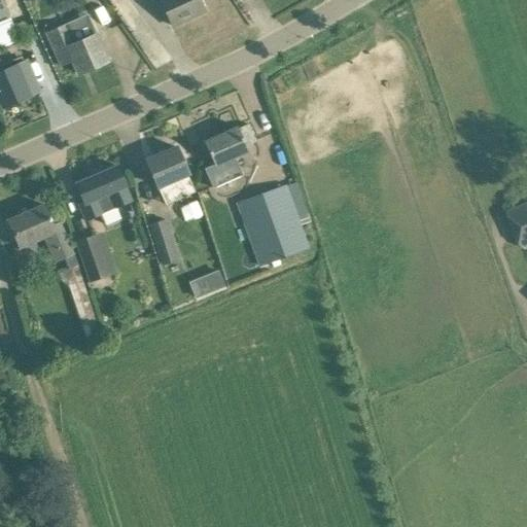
[(0,0),(0,49),(19,41),(0,0)]
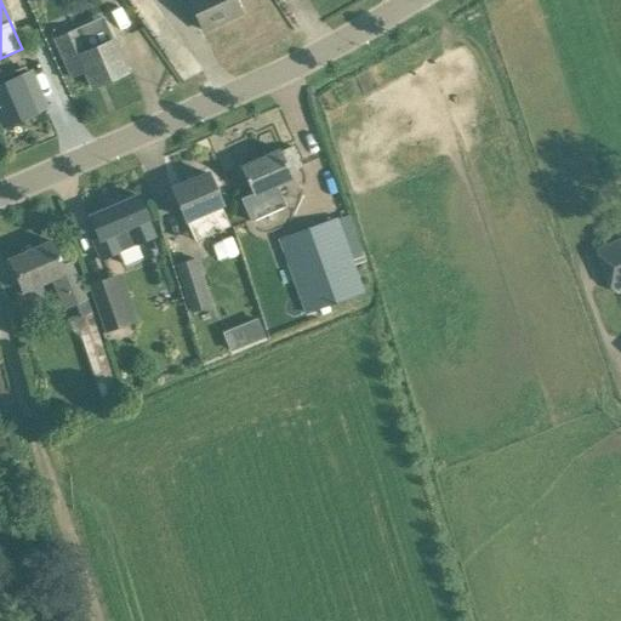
[(241,11),(235,0),(187,0),(201,30),(241,11)]
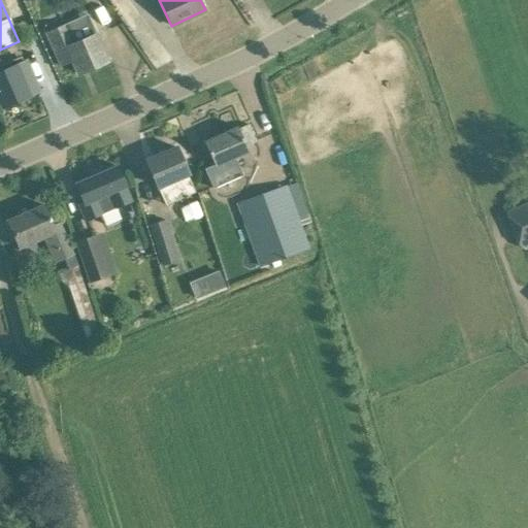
[(66,24),(45,33),(52,46),(60,65),(72,60),(78,74),(107,61),(99,42),(95,34),(87,14),(66,24)]
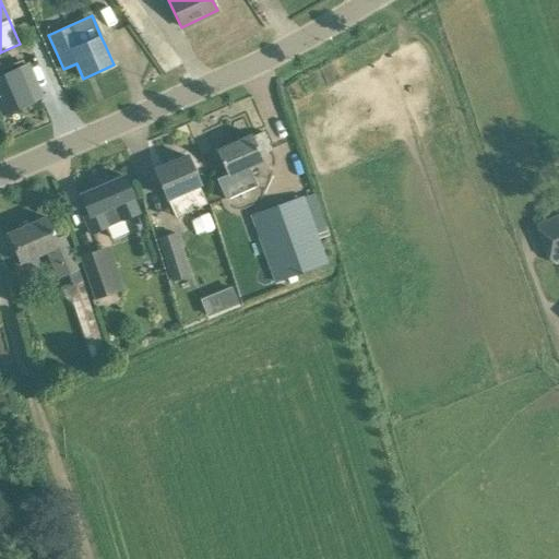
[(0,67),(0,107),(2,113),(31,102),(27,95),(38,91),(30,70),(27,64),(24,66),(3,74),(1,69),(0,68),(0,67)]
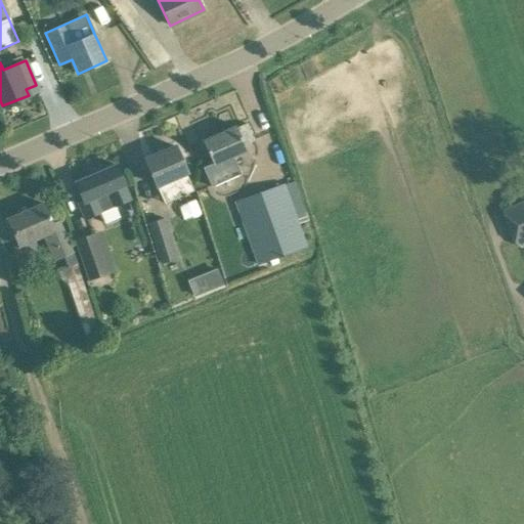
[(244,145),(254,140),(247,124),(236,128),(235,126),(203,140),(213,163),(203,168),(212,186),(241,173),(232,157),(246,150),(244,145)]
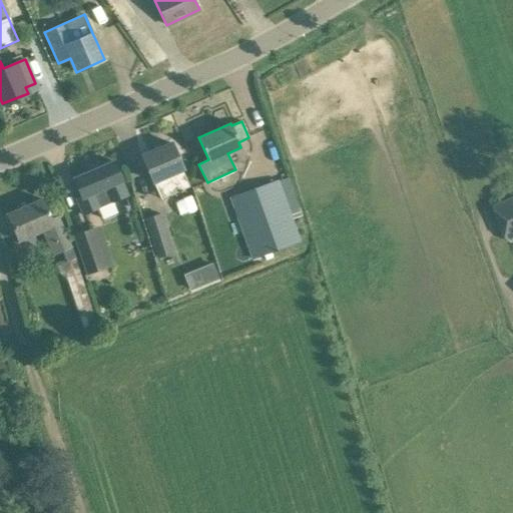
[(182,168),(179,161),(171,143),(142,156),(160,198),(188,186),(181,168),(182,168)]
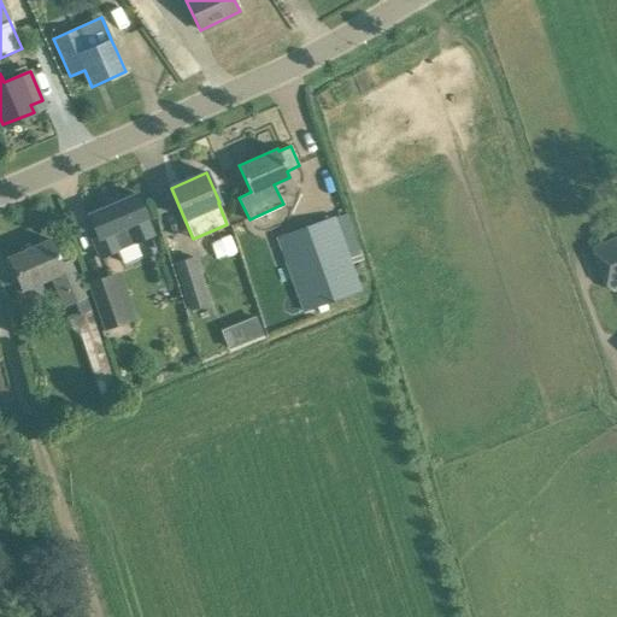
[(144,218),(147,217),(137,194),(88,216),(97,235),(90,239),(100,258),(152,235),(144,218)]
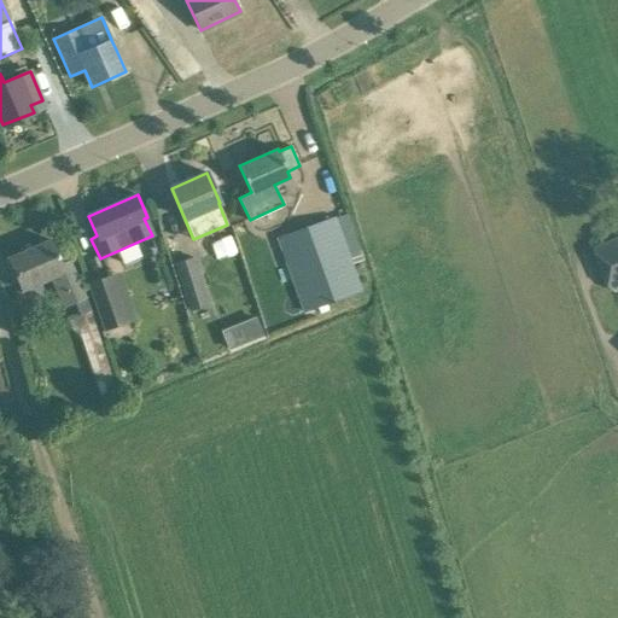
[(279,240),(304,308),(361,286),(336,219),(279,240)]
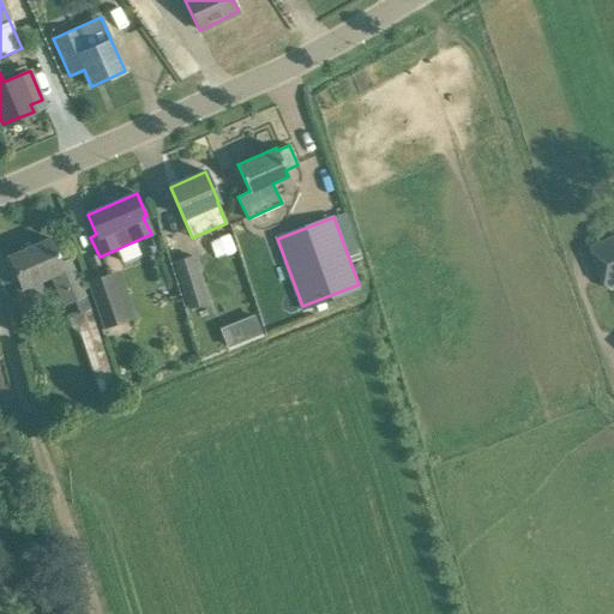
[(613,236),(591,246),(608,288),(613,286),(613,236)]
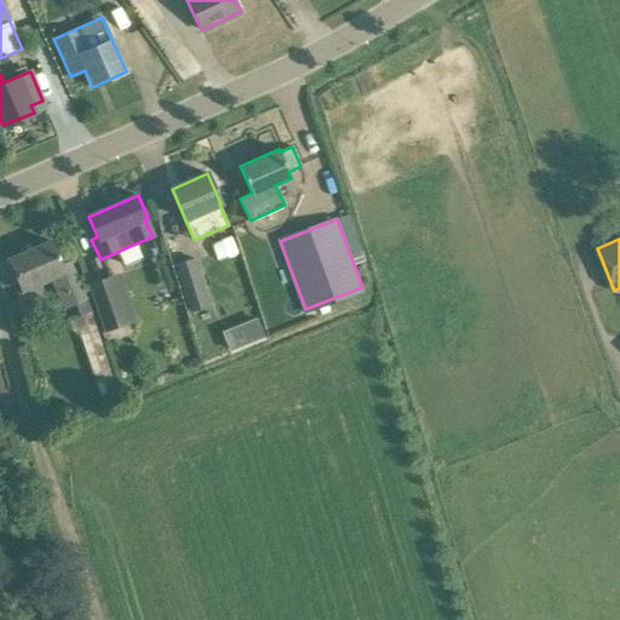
[(51,241),(9,259),(22,290),(41,282),(42,286),(51,283),(74,273),(69,260),(61,264),(51,241)]
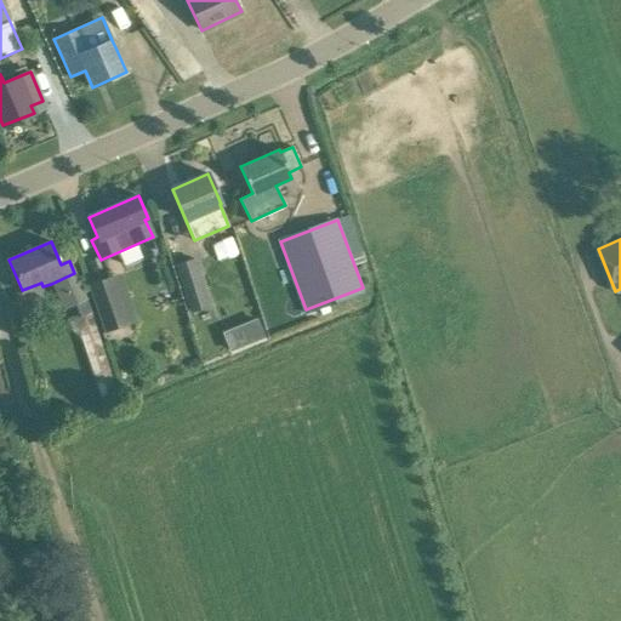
[(176,265),(189,309),(208,305),(194,258),(176,265)]
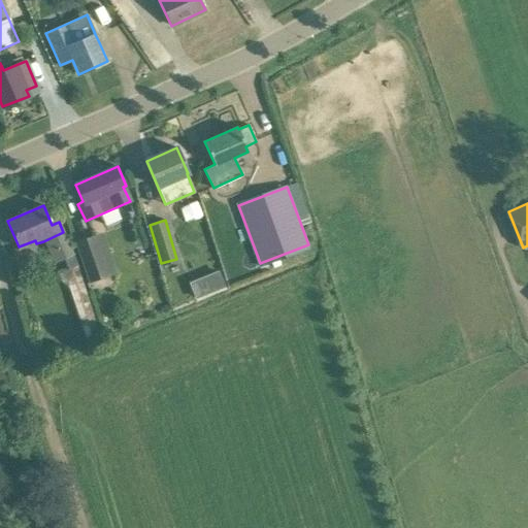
[(74,242),(89,284),(109,276),(95,235),(74,242)]
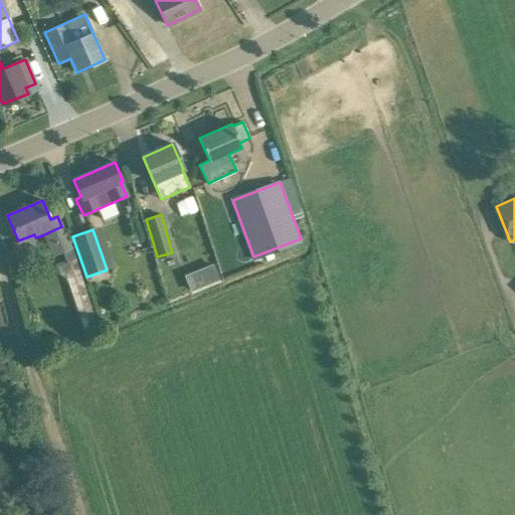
[(63,262),(57,264),(60,275),(68,282),(84,331),(97,327),(76,258),(72,248),(71,249),(61,253),(63,262)]
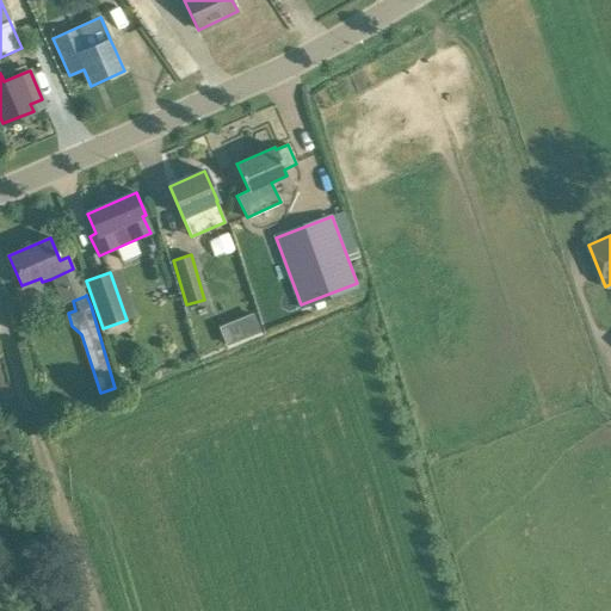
[(253,313),(236,319),(245,338),(260,332),(253,313)]
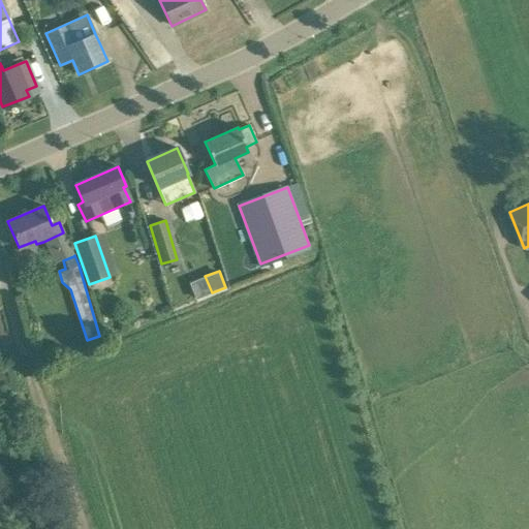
[(39,349),(33,327),(26,330),(32,351),(39,349)]
